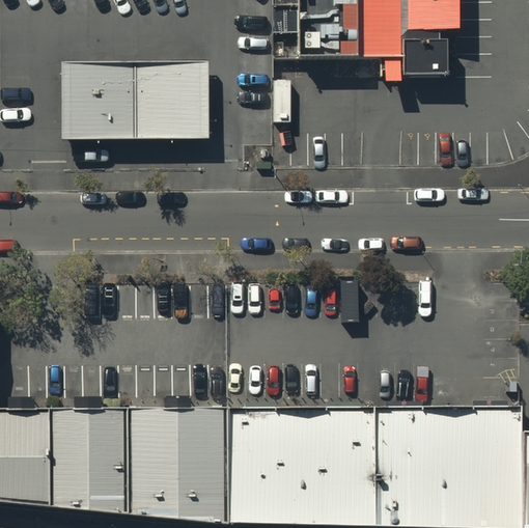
[(284,0),(284,32),(306,32),(306,58),(377,57),(392,57),(392,81),(408,81),(408,75),(455,75),(455,38),(446,38),(446,30),(464,30),(464,0),(284,0)]
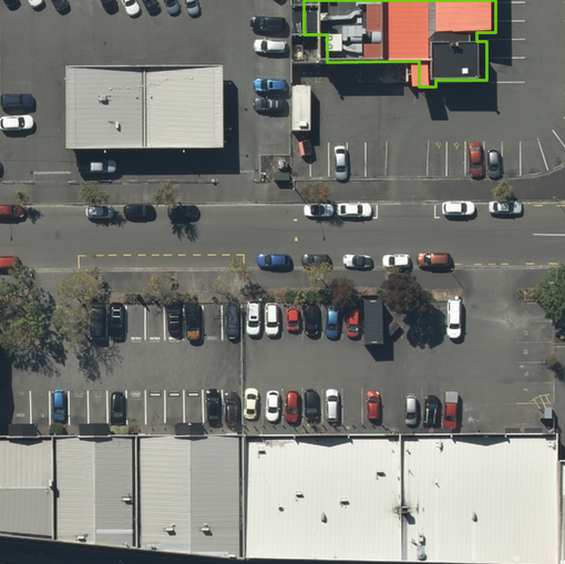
[(224,63),(68,64),(68,149),(225,147),(224,63)]
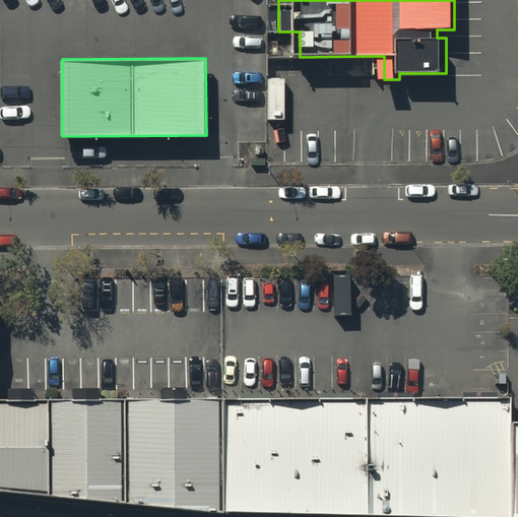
[(511,395),(366,396),(367,516),(512,515),(512,422),(511,395)]
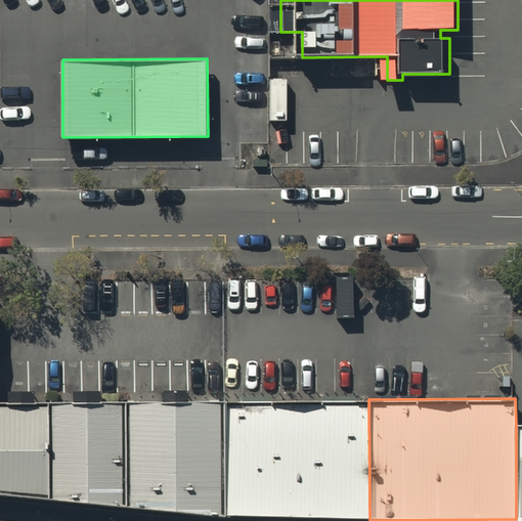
[(368,399),(224,401),(228,515),(370,520),(368,399)]
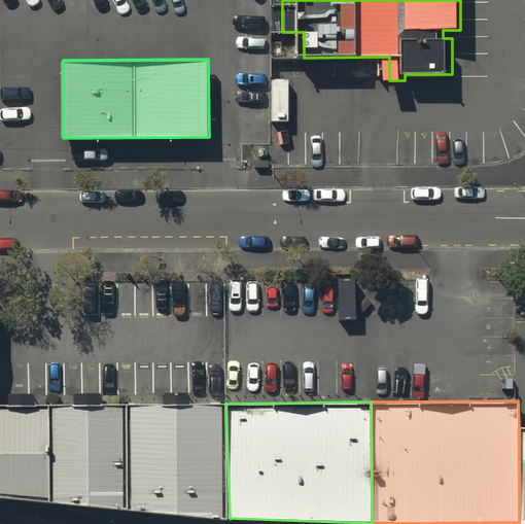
[(129,404),(51,408),(54,501),(132,509),(129,404)]
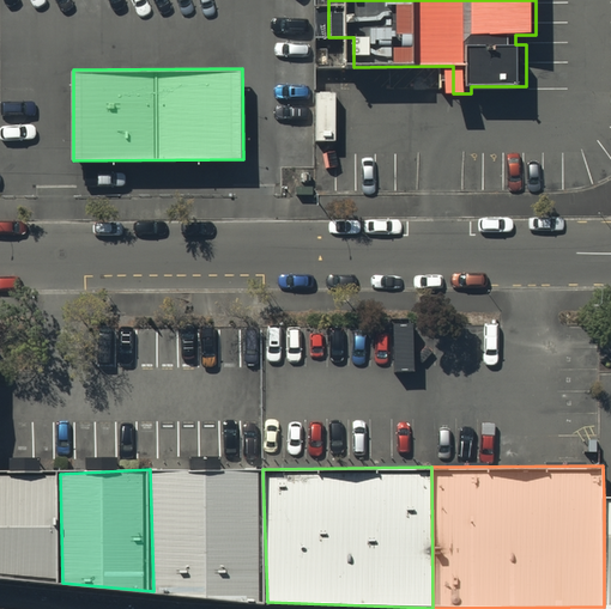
[(262,469),(150,469),(153,591),(267,602),(262,469)]
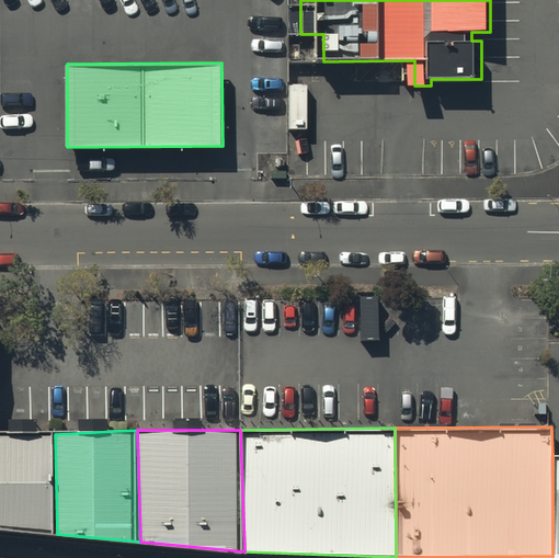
[(55,434),(0,434),(0,525),(57,534),(55,434)]
